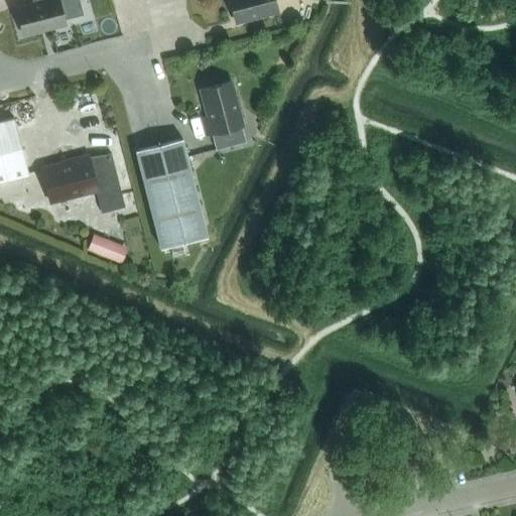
[(32,0),(33,4),(16,8),(23,34),(65,23),(62,16),(80,12),(77,0),(32,0)]
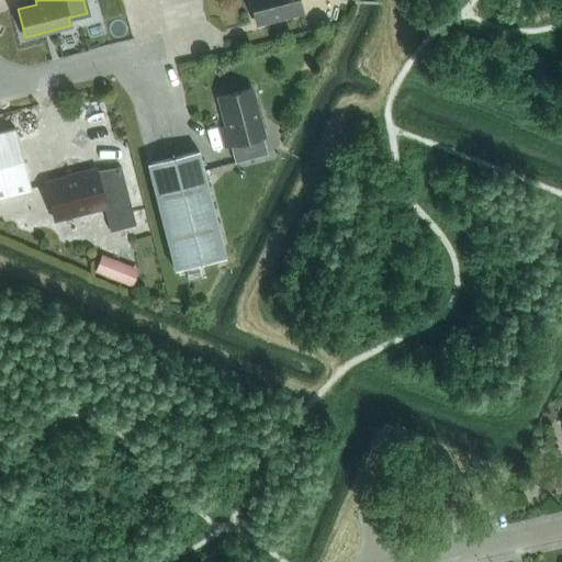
[(249,0),(257,24),(302,12),(299,0),(249,0)]
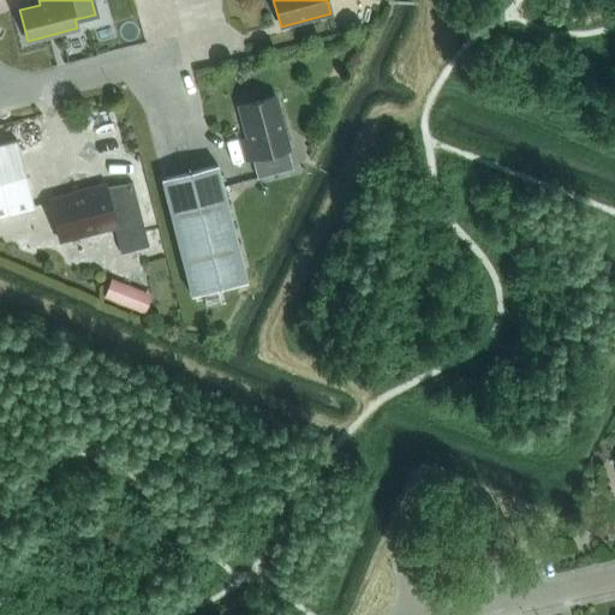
[(274,96),(239,106),(248,138),(240,141),(245,161),(254,160),(258,178),(293,168),(274,96)]
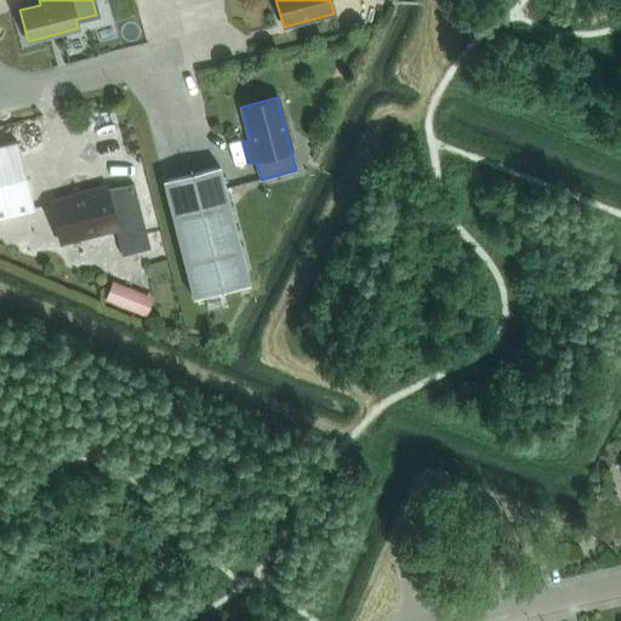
[(0,217),(34,209),(17,142),(0,146),(0,217)]
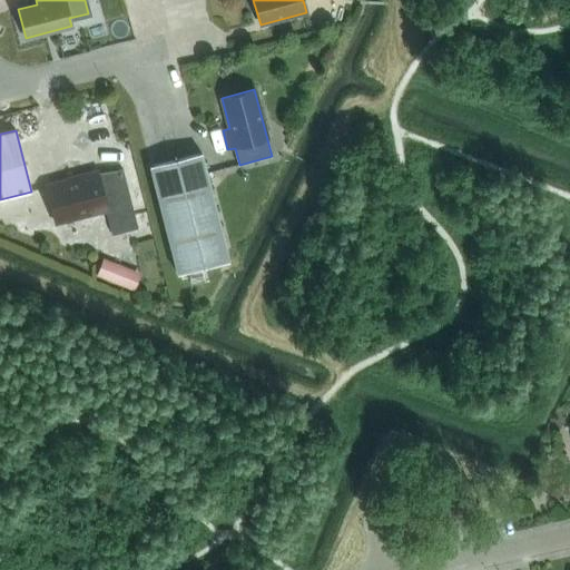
[(149,166),(177,274),(228,261),(202,153),(149,166)]
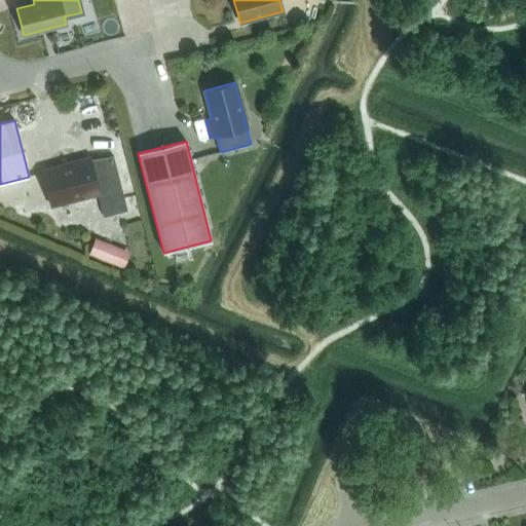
[(42,171),(51,207),(98,194),(104,217),(127,211),(113,156),(90,162),(89,157),(72,161),(72,163),(42,171)]
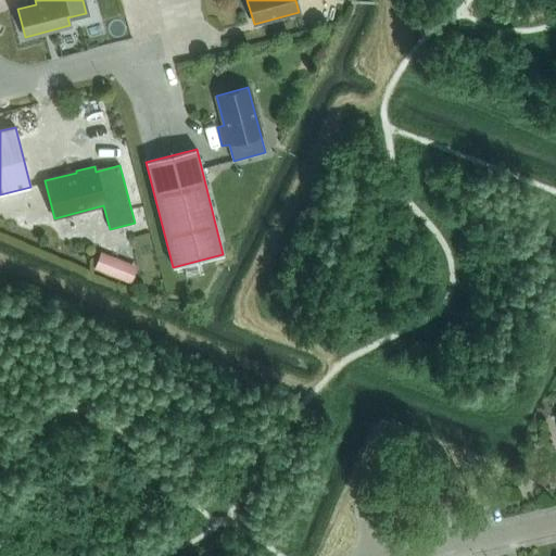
[(130,283),(137,266),(100,251),(93,268),(130,283)]
